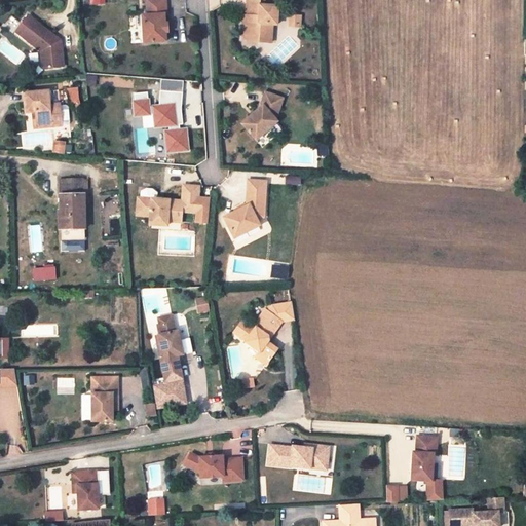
[(166,41),(166,32),(165,23),(164,15),(167,14),(165,0),(147,0),(148,15),(143,15),(145,43),(166,41)]
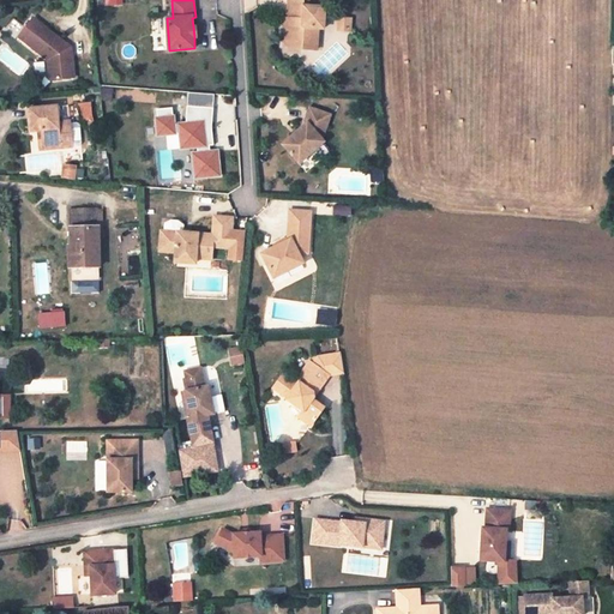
[(283,42),(289,42),(298,42),(301,49),(318,50),(319,29),(324,29),(325,8),(309,7),(309,0),(288,0),(288,18),(288,19),(289,19),(289,31),(284,30),(283,42)]
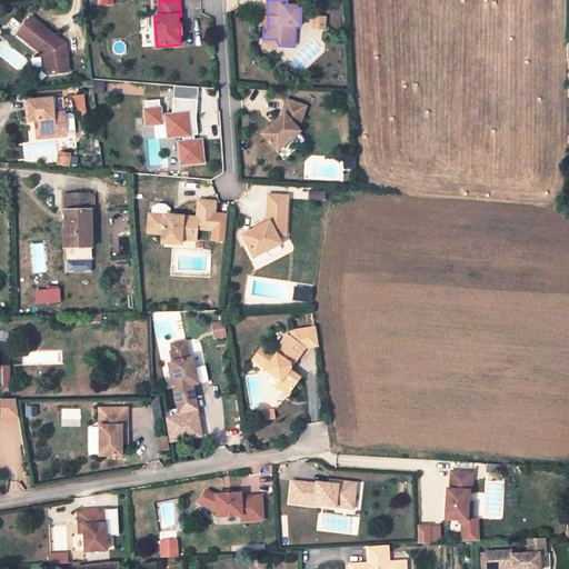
[(31,17),(18,33),(45,56),(47,75),(69,72),(66,45),(62,46),(60,43),(60,40),(31,17)]
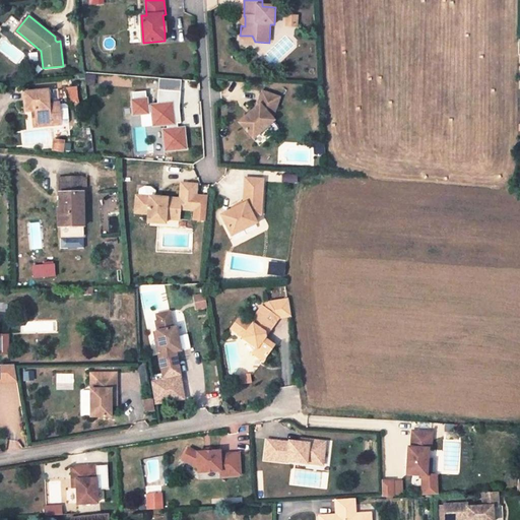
[(287,15),(286,24),(298,25),(298,15),(287,15)]
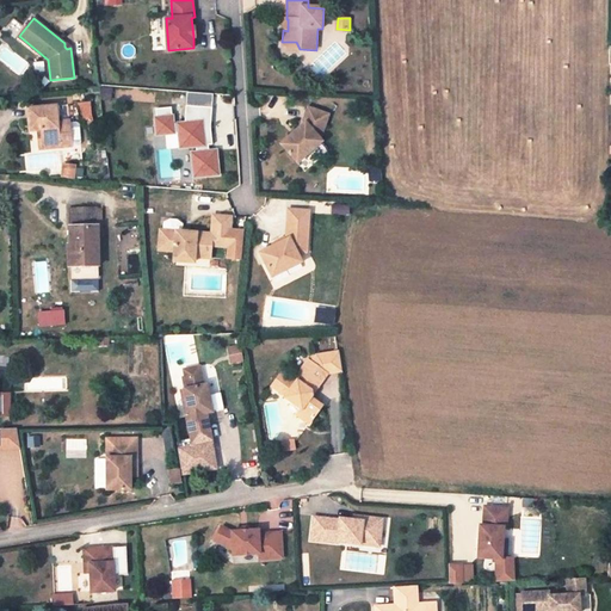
[(92,117),(92,100),(80,102),(81,118),(92,117)]
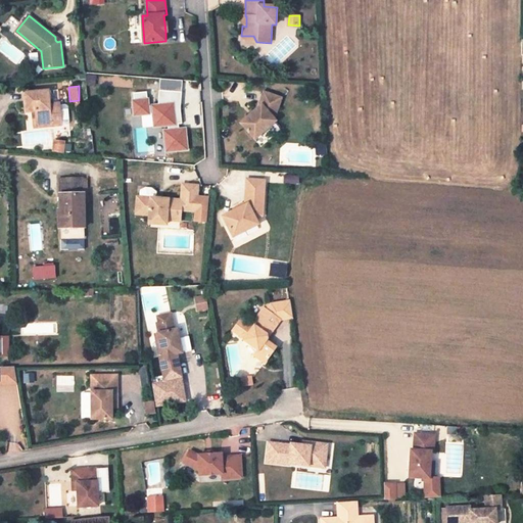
[(59,105),(59,103),(49,104),(48,91),(24,94),(26,112),(33,111),(36,111),(38,128),(61,126),(67,125),(69,123),(68,106),(66,104),(59,105)]
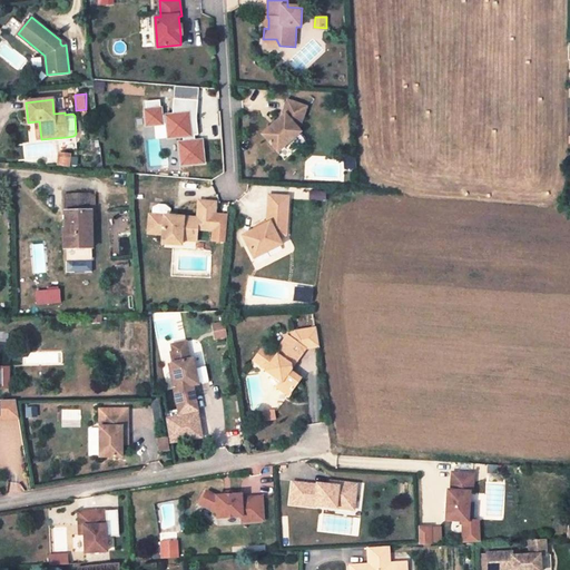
[(184,143),(179,143),(182,166),(204,164),(202,140),(195,141),(195,136),(198,135),(197,119),(198,100),(174,99),(173,115),(161,116),(159,100),(146,101),(147,110),(145,110),(147,126),(167,124),(168,138),(183,137),(184,143)]
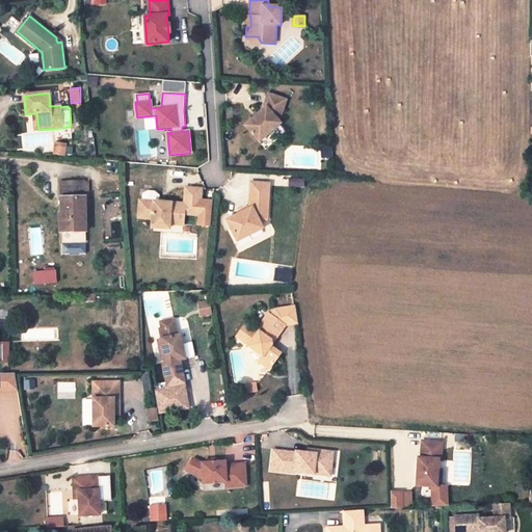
[(266,107),(244,126),(259,141),(281,123),(278,120),(281,118),(286,101),(269,94),(264,105),(266,107)]
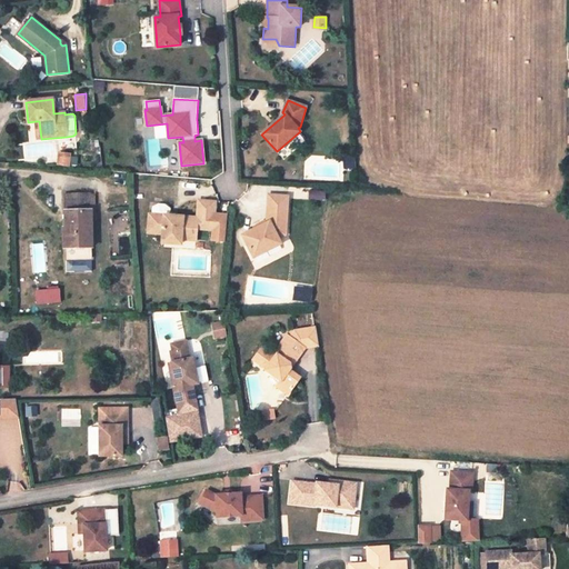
[(58,157),(57,165),(68,166),(68,163),(76,163),(76,159),(69,158),(58,157)]
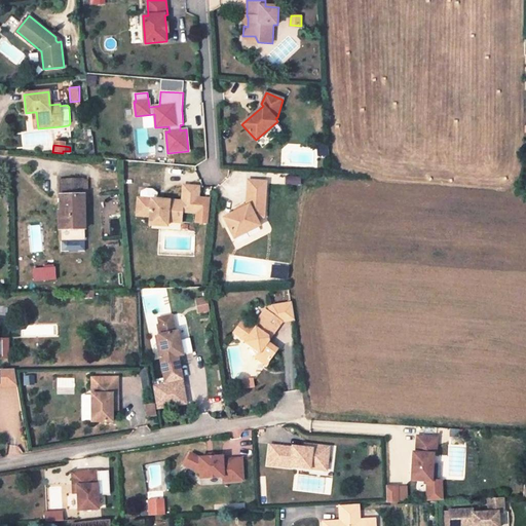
[(61,180),(62,241),(85,241),(84,180),(61,180)]
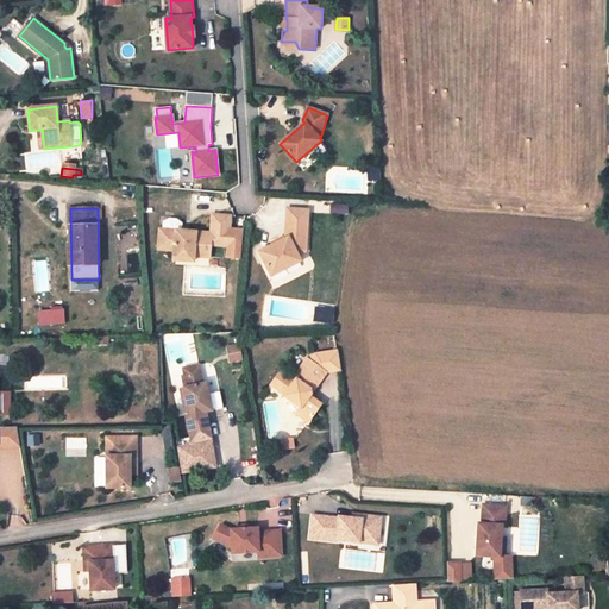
[(261,252),(271,276),(301,262),(300,257),(307,253),(311,211),(289,209),(288,234),(289,237),(289,238),(261,252)]
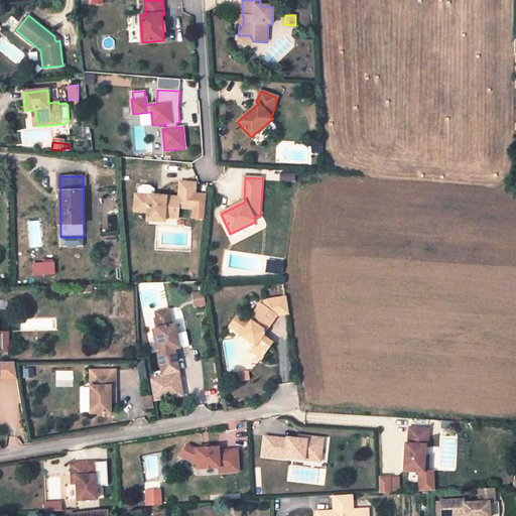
[(148,213),(147,217),(164,218),(165,214),(178,215),(178,208),(195,209),(195,195),(195,194),(190,192),(191,182),(179,182),(179,198),(160,197),(155,196),(139,195),(136,195),(135,213),(148,213)]
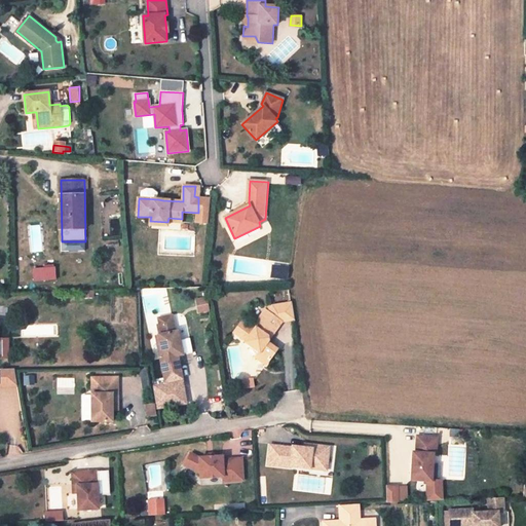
[(142,192),(142,198),(158,199),(158,193),(153,190),(147,189),(142,192)]
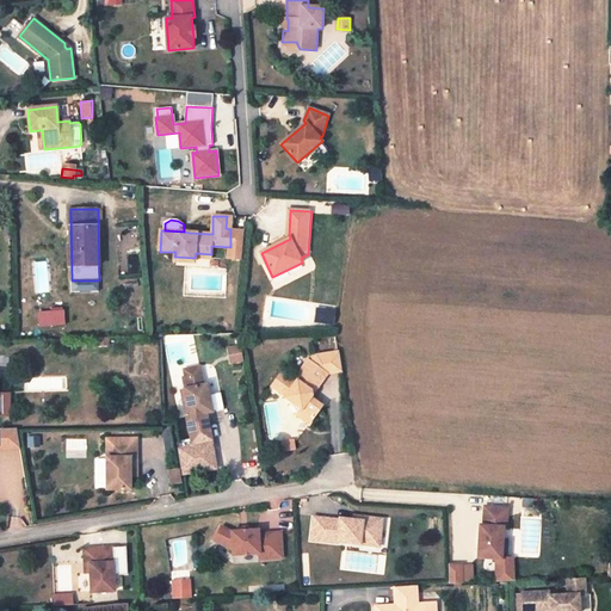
[(242,232),(230,230),(230,247),(229,259),(241,259),(242,232)]
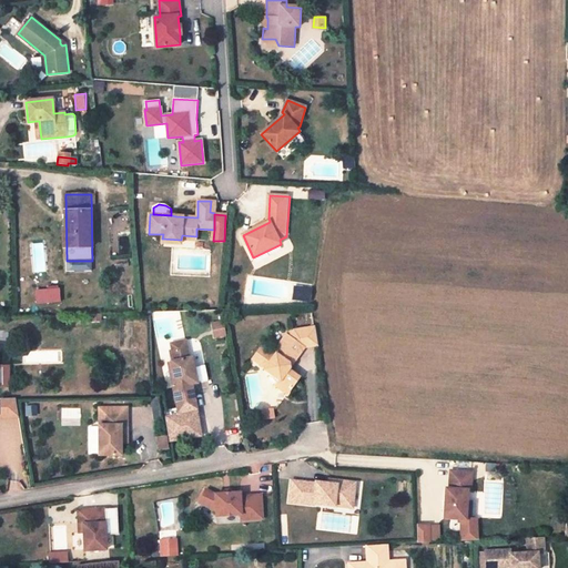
[(60,287),(36,288),(36,303),(61,302),(60,287)]
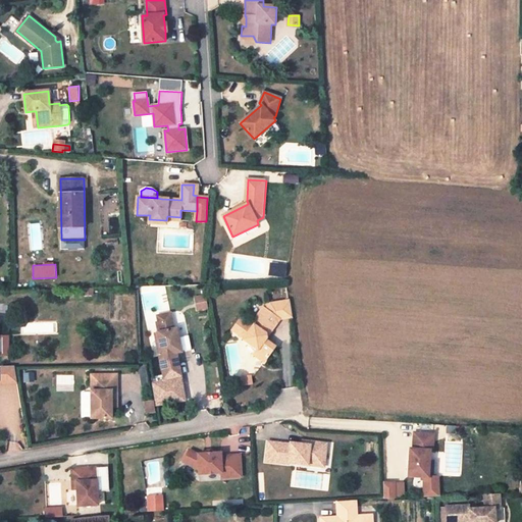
[(285,266),(275,264),(273,275),(283,277),(285,266)]
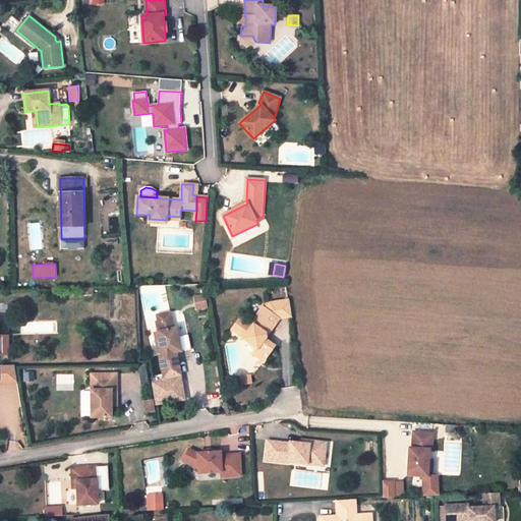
[(210,295),(199,297),(201,309),(212,307),(210,295)]
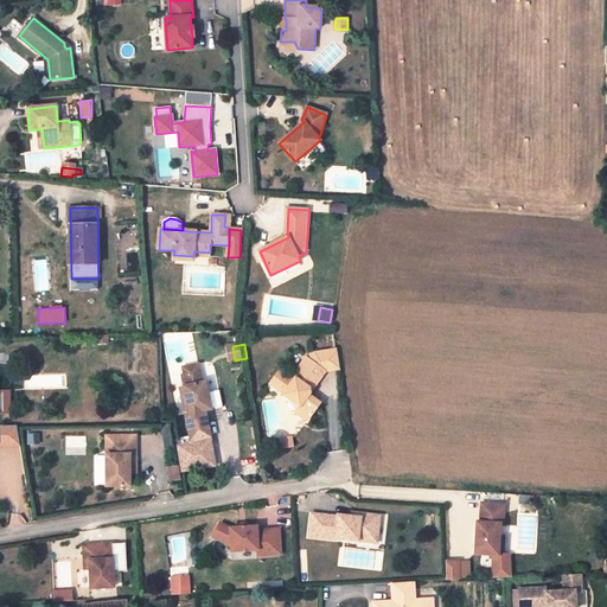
[(344,370),(342,350),(319,355),(314,360),(311,358),(300,374),(300,375),(296,381),(282,370),(273,384),(287,394),(286,395),(302,407),(298,413),(312,422),(325,404),(313,396),(314,394),(314,389),(327,370),(330,372),(344,370)]
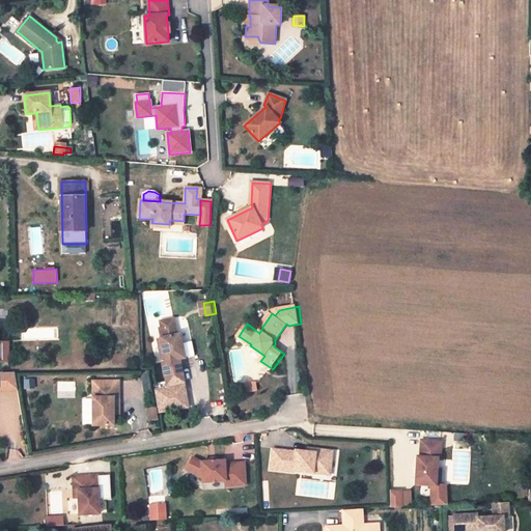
[(165,320),(166,327),(180,325),(178,317),(165,320)]
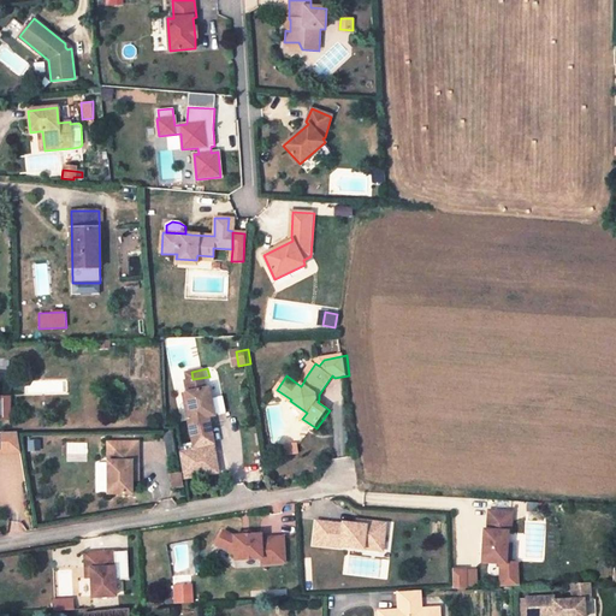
[(319,400),(335,378),(332,375),(319,395),(319,400)]
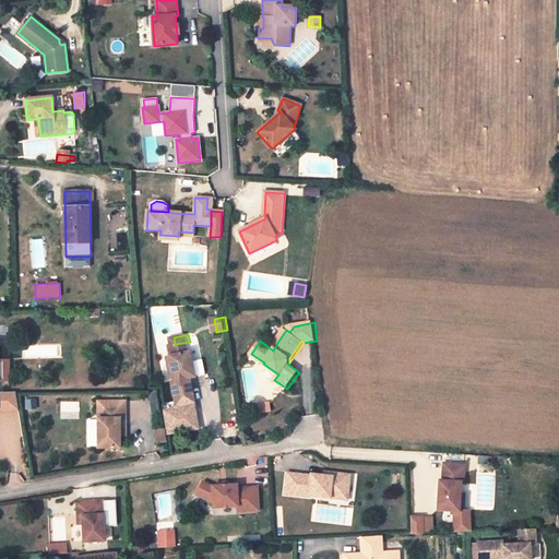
[(177,354),(175,355),(179,380),(176,380),(180,402),(198,399),(193,378),(200,377),(194,351),(192,352),(190,342),(175,344),(177,354)]
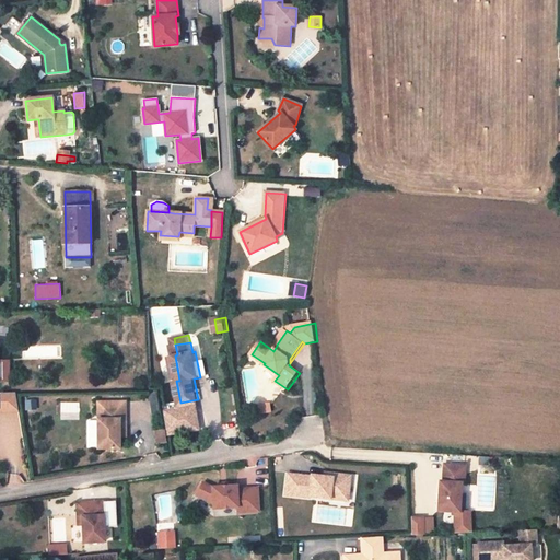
[(0,381),(9,381),(9,361),(0,361),(0,381)]
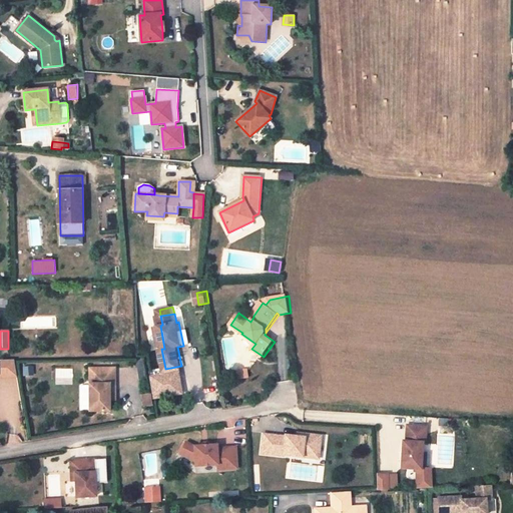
[(16,361),(0,361),(0,371),(1,378),(19,378),(16,361)]
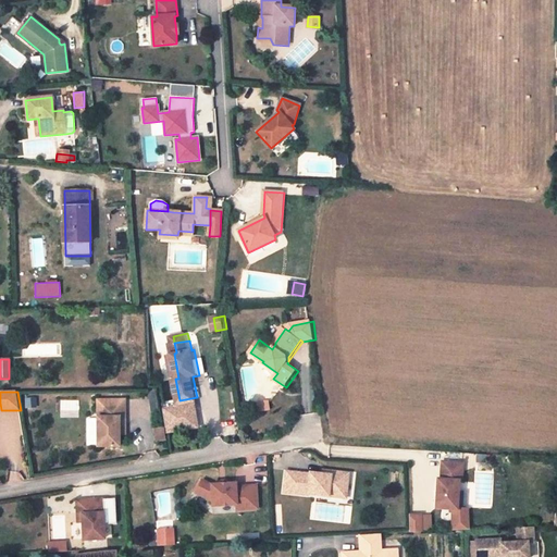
[(35,398),(27,399),(27,408),(36,408),(35,398)]
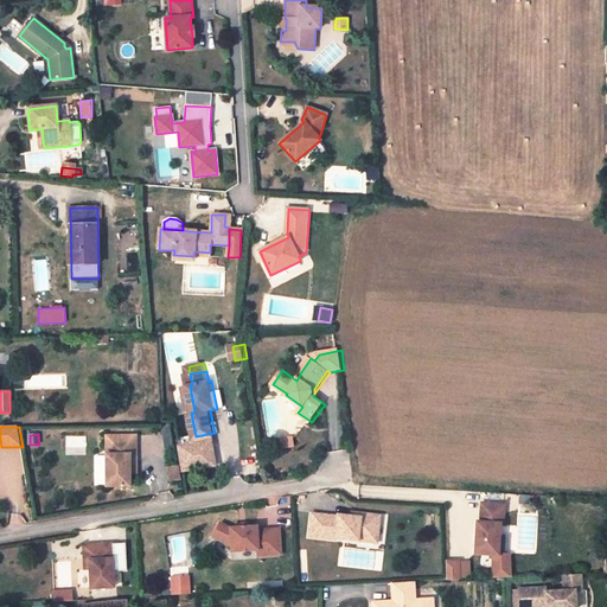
[(135,435),(106,436),(107,454),(106,454),(107,486),(129,486),(129,454),(136,454),(135,435)]
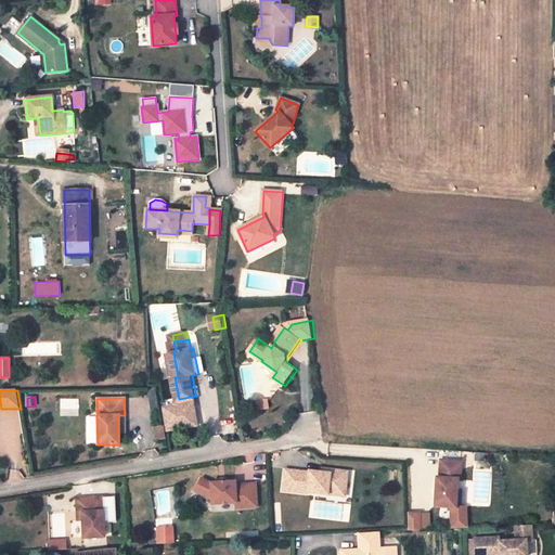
[(261,402),(262,411),(272,409),(270,401),(261,402)]
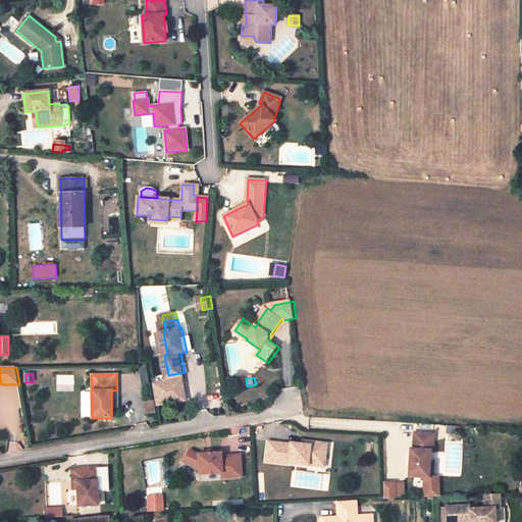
[(159,400),(151,401),(153,413),(161,411),(159,400)]
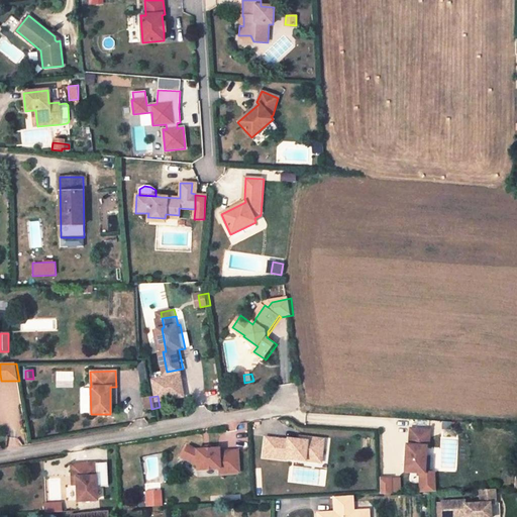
[(428,430),(409,429),(408,445),(405,445),(404,472),(419,473),(423,473),(424,446),(427,447),(428,430)]
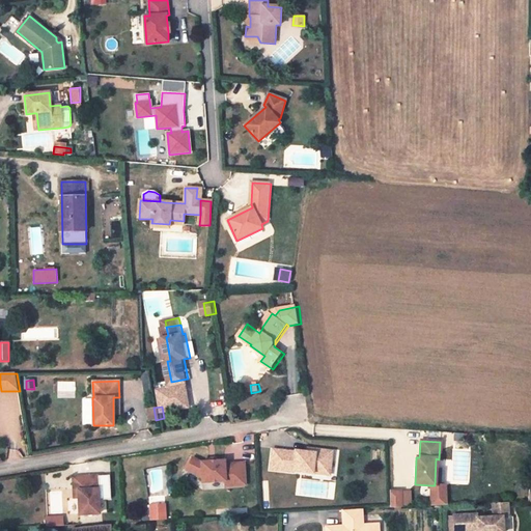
[(292,454),(271,452),(268,472),(290,475),(291,473),(310,476),(311,471),(328,473),(330,454),(312,452),(312,456),(305,455),(292,453),(292,454)]
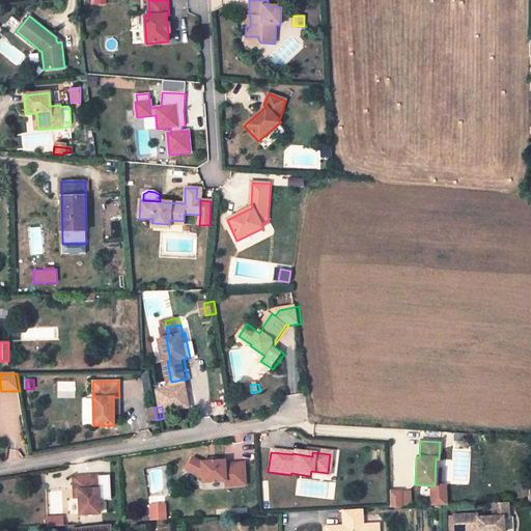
[(200,462),(191,456),(185,469),(200,477),(201,481),(223,480),(223,484),(243,483),(242,463),(222,464),(222,460),(200,462)]
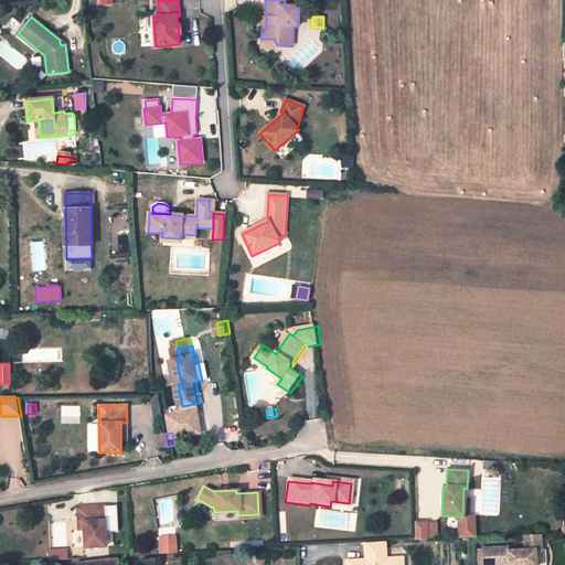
[(115,508),(102,509),(104,534),(116,533),(115,508)]
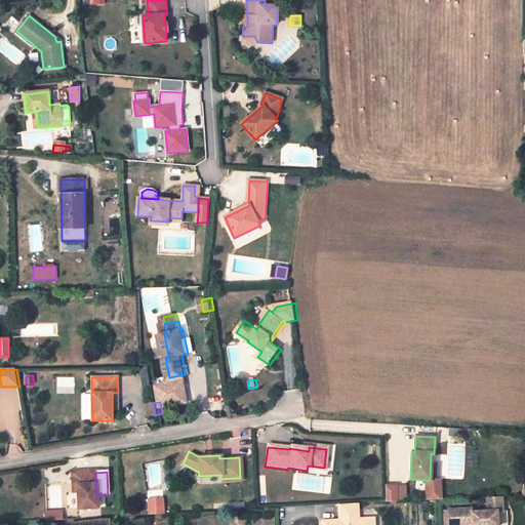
[(94,473),(71,474),(71,487),(76,486),(76,494),(77,511),(96,510),(96,496),(94,473)]
